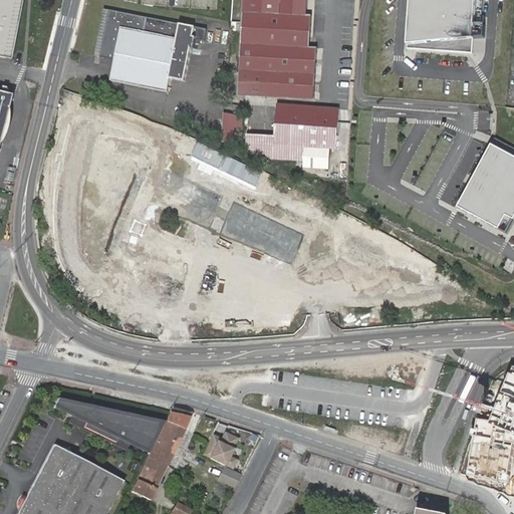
[(0,0),(0,56),(11,58),(22,0),(0,0)]
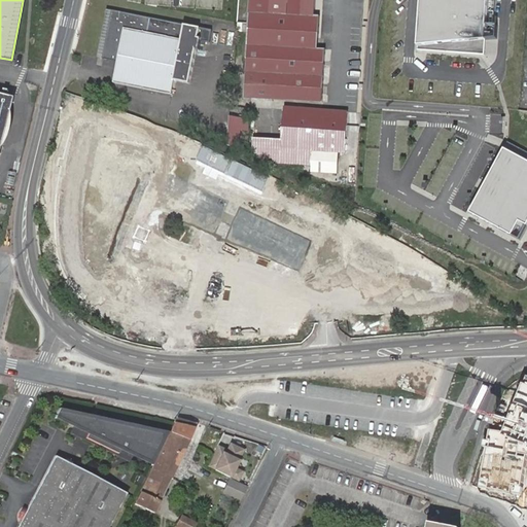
[(261,73),(259,100),(320,104),(323,50),(316,49),(318,16),(312,15),(313,0),(250,0),(246,73),(261,73)]
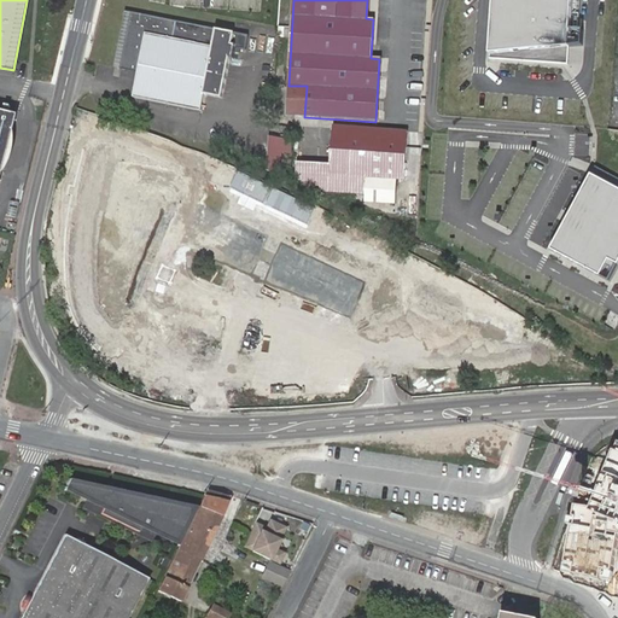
[(494,0),(489,58),(570,65),(575,0),(494,0)]
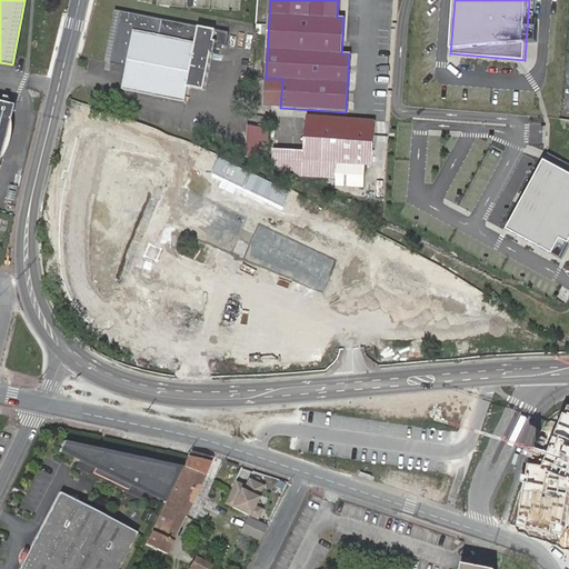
[(218,31),(123,13),(112,63),(128,67),(123,90),(187,102),(190,87),(207,89),(213,52),(217,53),(219,41),(216,41),(218,31)]
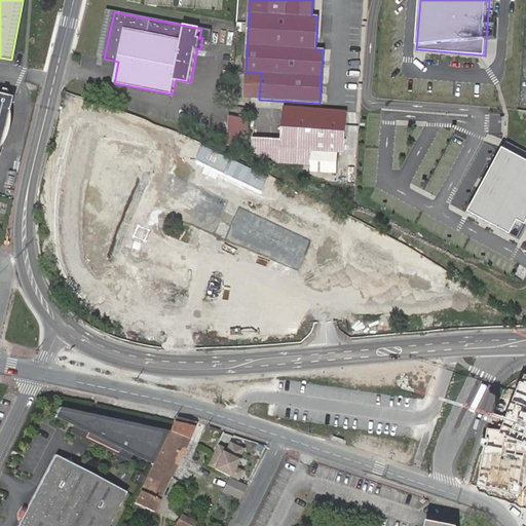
[(222,26),(220,40),(233,41),(234,27),(222,26)]
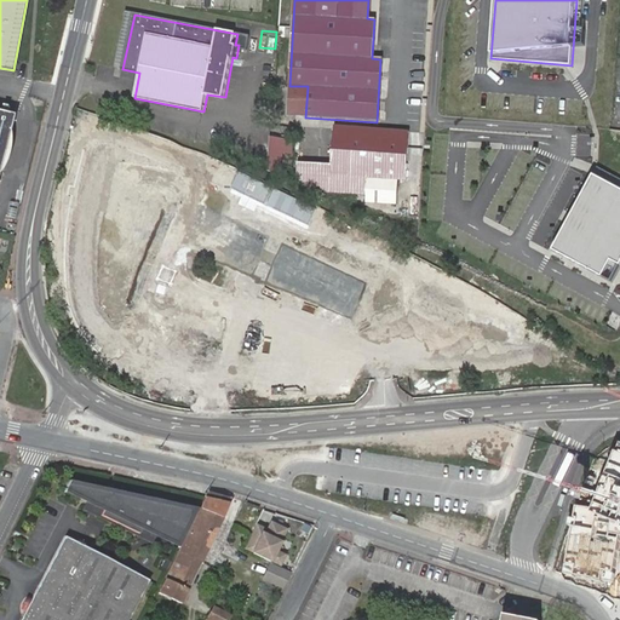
[(287,115),(305,118),(308,86),(290,86),(287,115)]
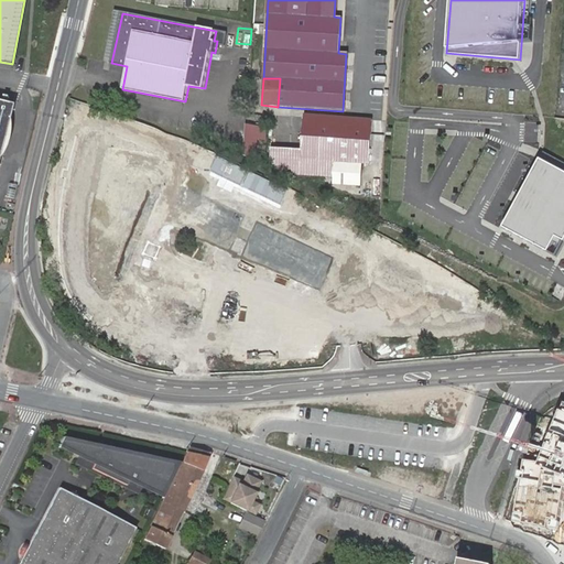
[(0,145),(11,101),(0,99),(0,145)]
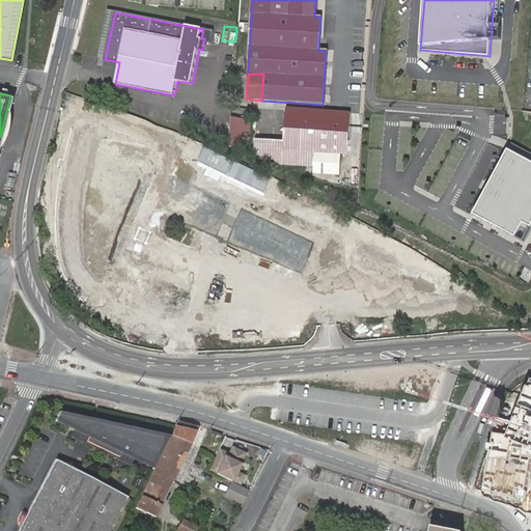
[(303,110),(300,150),(344,155),(347,155),(351,113),(303,110)]
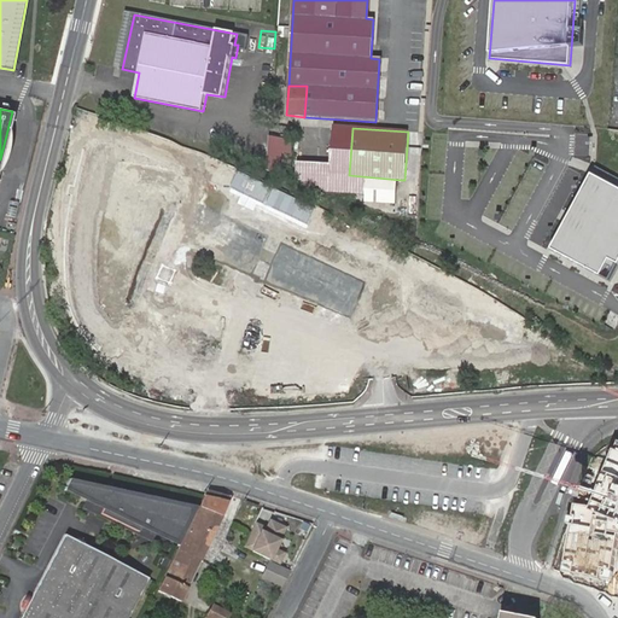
[(283,136),(269,132),(268,164),(281,169),(283,136)]
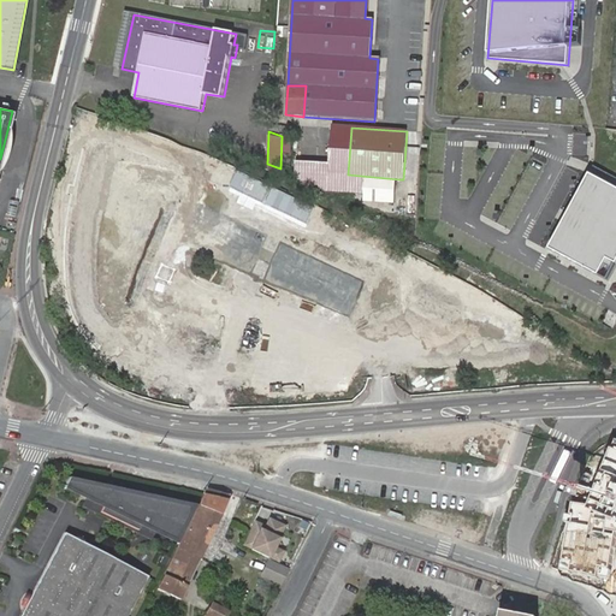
[(615,150),(615,132),(608,131),(604,149),(615,150)]
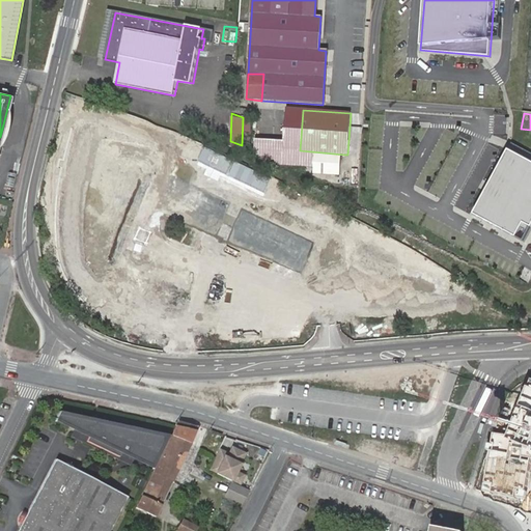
[(530,162),(511,151),(477,215),(525,241),(530,229),(530,162)]
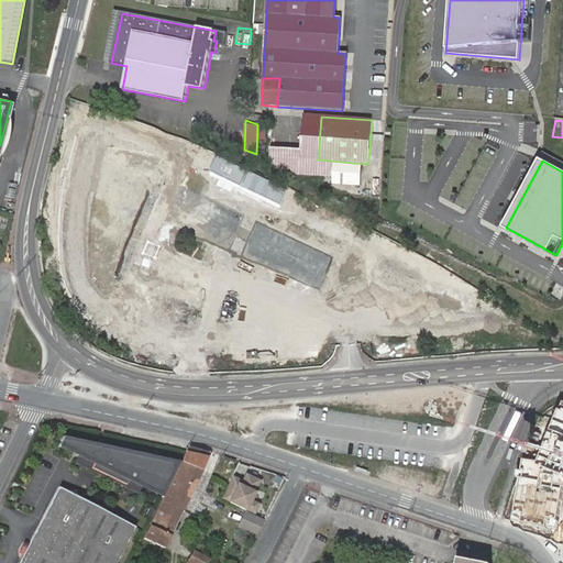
[(253,207),(177,174),(159,221),(234,252),(253,207)]
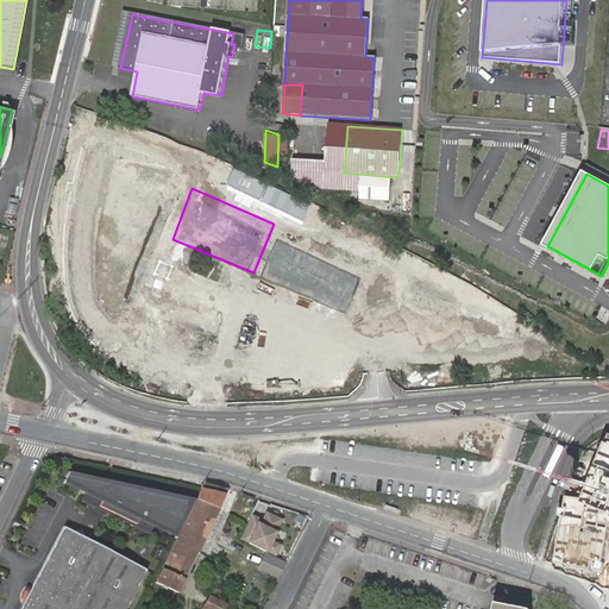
[(366,268),(286,231),(268,276),(350,312),(366,268)]
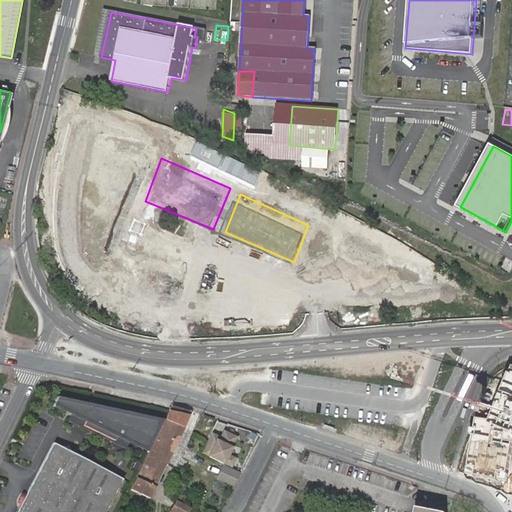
[(316,208),(311,218),(324,224),(329,214),(316,208)]
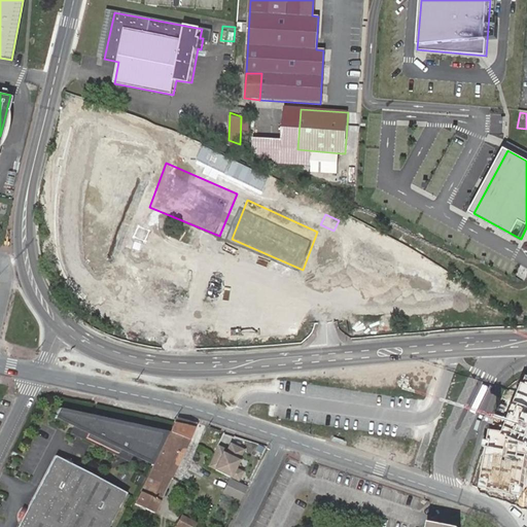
[(59,412),(58,415),(78,426),(90,431),(86,438),(118,454),(121,448),(133,453),(150,461),(164,434),(143,430),(144,426),(97,416),(96,420),(59,412)]
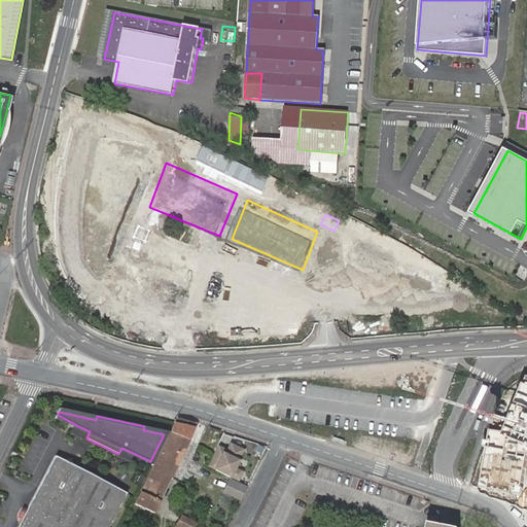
[(197,423),(180,419),(180,421),(178,420),(172,432),(188,440),(197,423)]
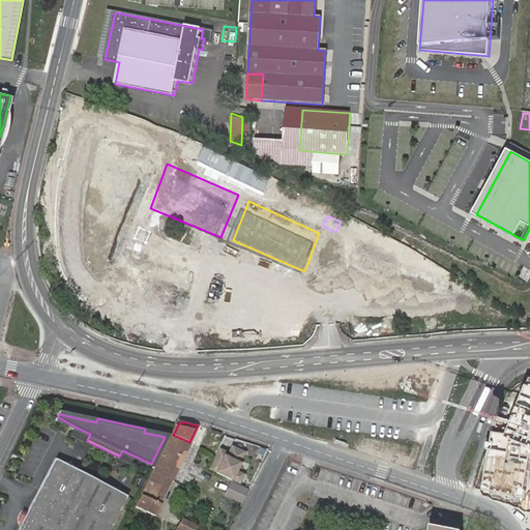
[(129,465),(134,455),(122,450),(119,457),(87,441),(90,434),(79,429),(74,438),(129,465)]
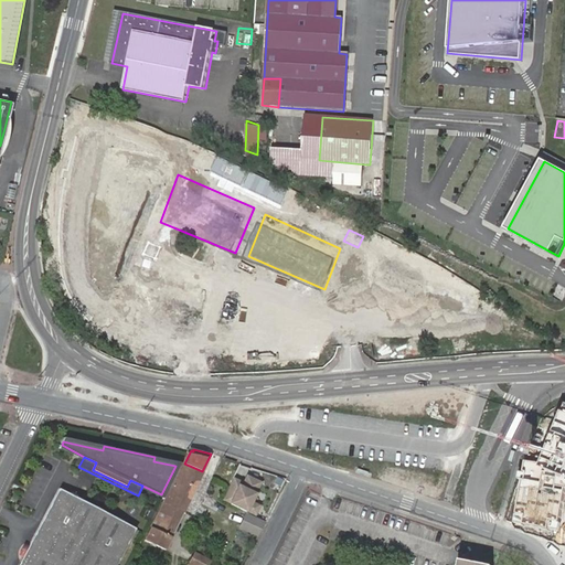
[(202,471),(184,464),(164,503),(183,512),(202,471)]
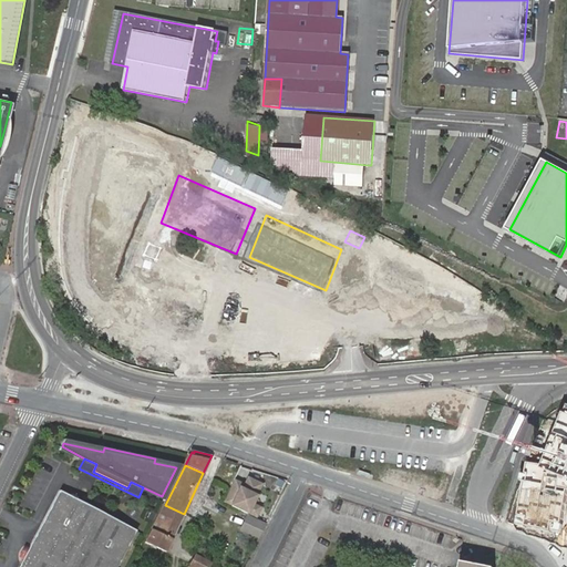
[(245,486),(235,482),(225,503),(256,518),(260,509),(253,505),(261,485),(249,480),(245,486)]
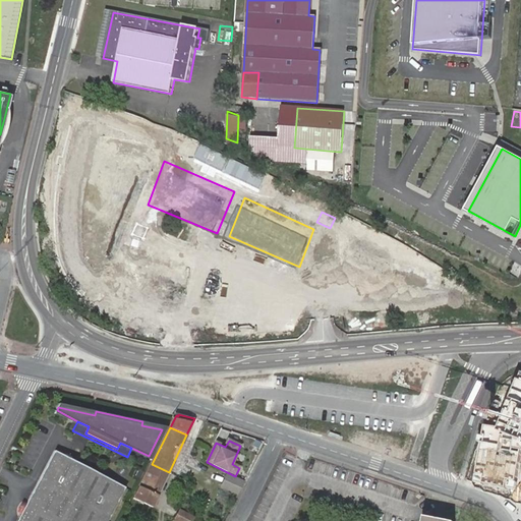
[(106,520),(124,488),(57,453),(20,520),(106,520)]
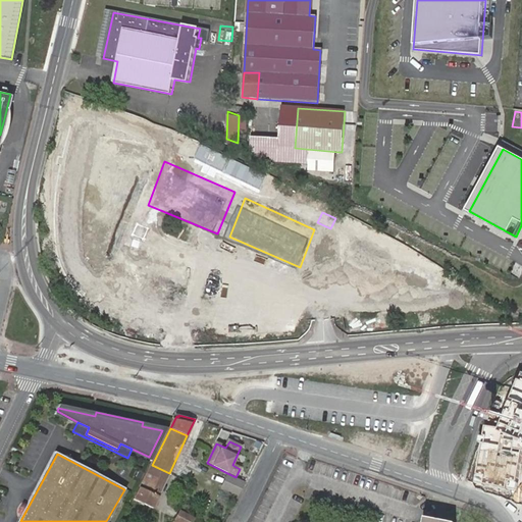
[(169,473),(152,465),(135,500),(153,509),(169,473)]
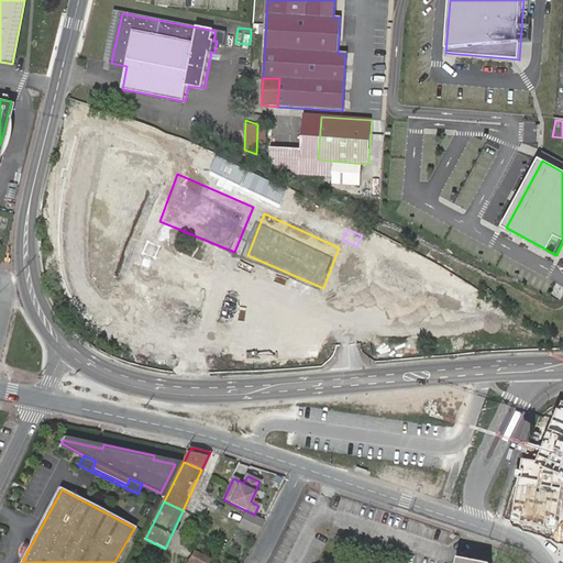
[(256,534),(264,521),(245,512),(239,526),(256,534)]
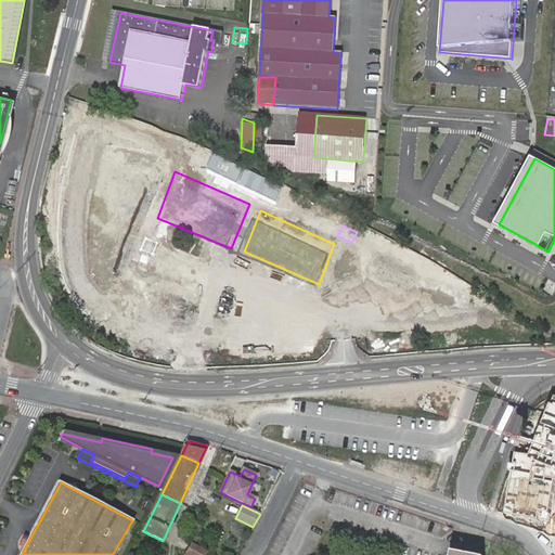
[(186,554),(205,554),(207,552),(192,544),(186,554)]
